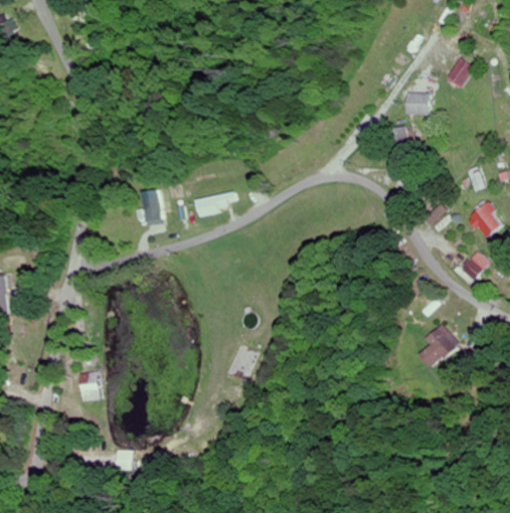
[(447,77),(462,87),(473,65),(458,57),(447,77)]
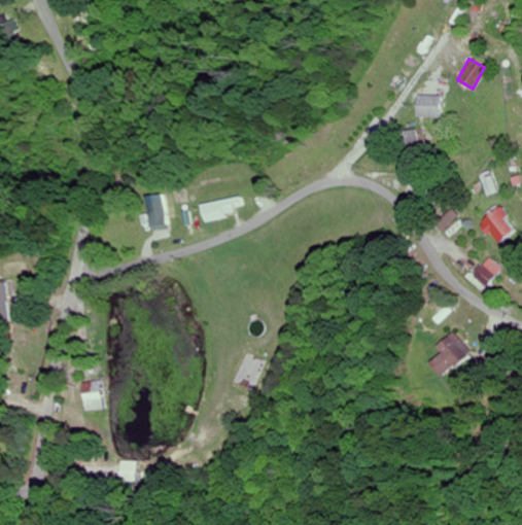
[(439,94),(415,95),(416,116),(440,115),(439,94)]
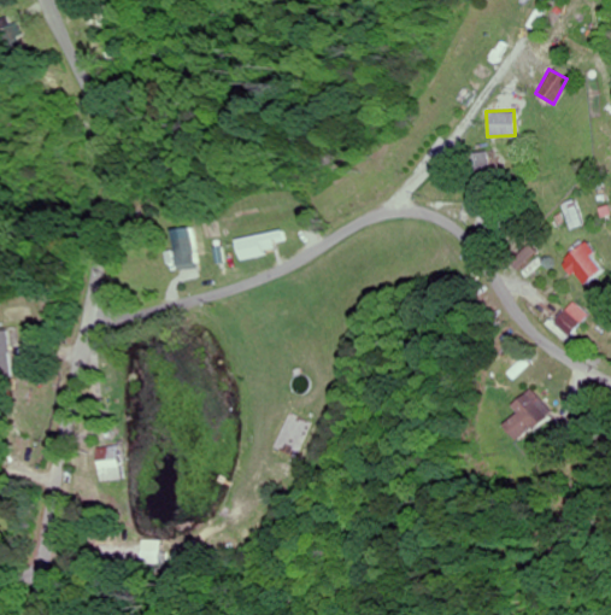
[(583,224),(574,198),(560,204),(571,229),(583,224)]
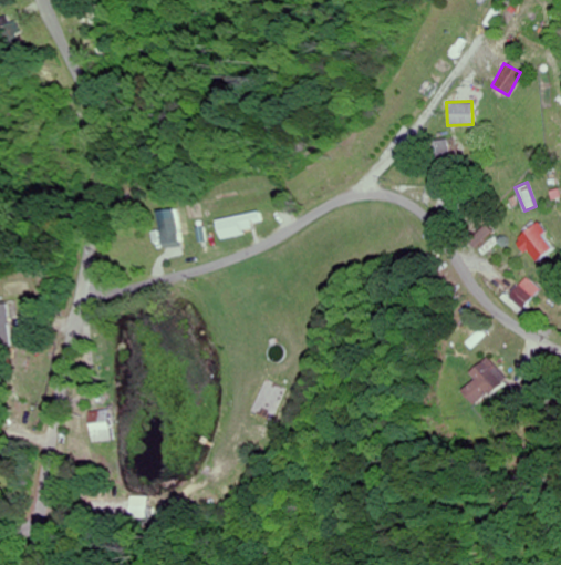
[(162,247),(180,246),(178,209),(160,209),(162,247)]
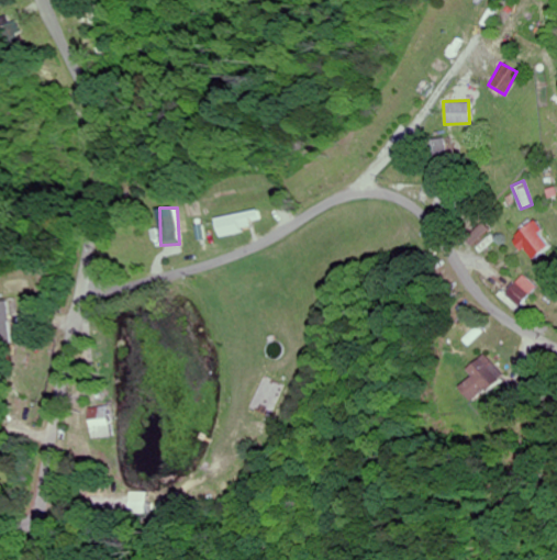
[(220,235),(252,227),(251,221),(259,219),(257,208),(215,217),(220,235)]
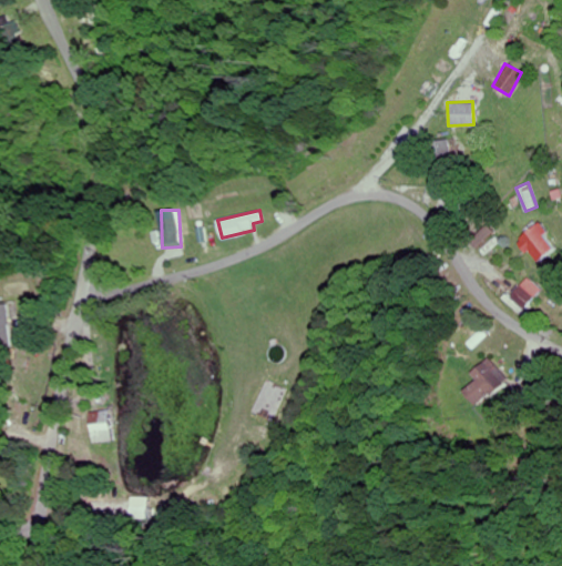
[(518,240),(537,263),(555,248),(545,234),(549,232),(541,222),(518,240)]
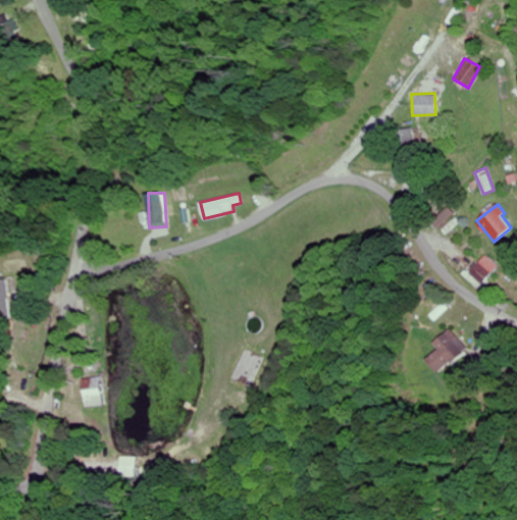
[(468,272),(481,283),(498,265),(484,254),(468,272)]
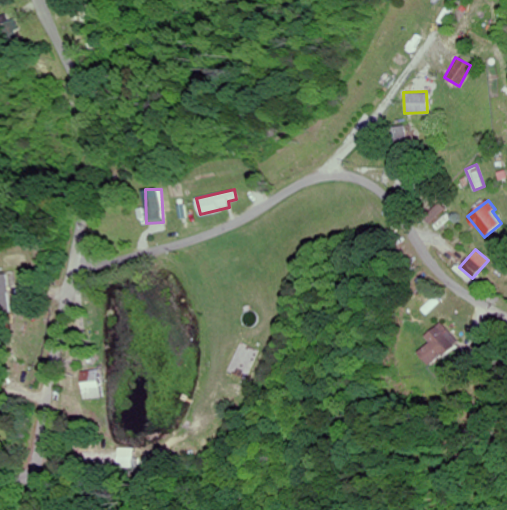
[(12,273),(0,273),(0,309),(12,309),(12,273)]
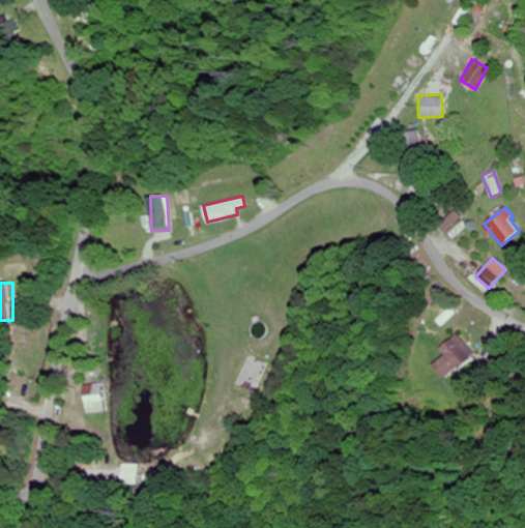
[(439,348),(444,353),(431,364),(443,379),(471,354),(454,334),(439,348)]
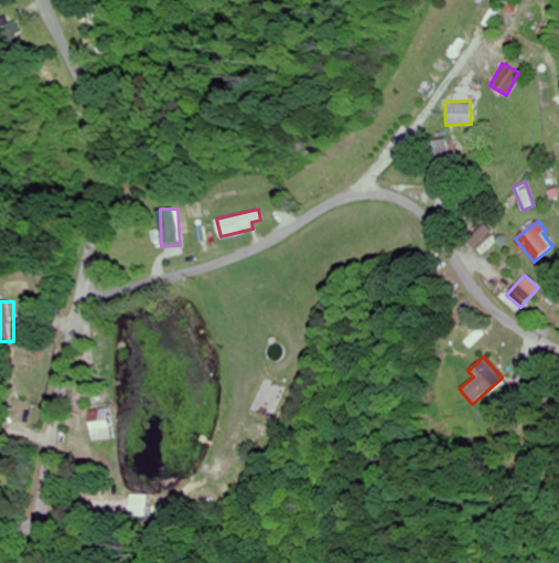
[(86,409),(87,439),(107,438),(106,407),(86,409)]
